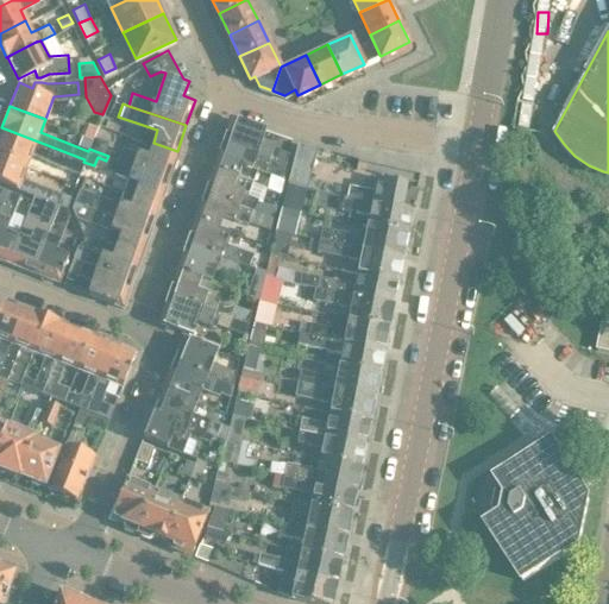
[(231,114),(221,140),(272,159),(274,158),(286,163),(289,150),(261,140),(265,127),(231,114)]
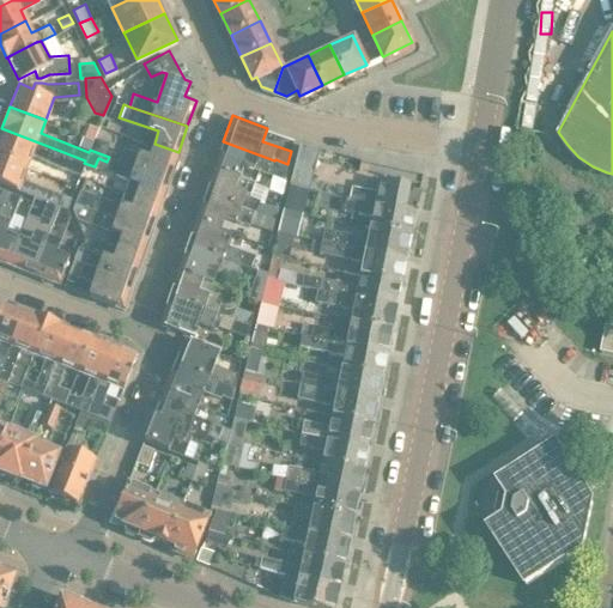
[(84,117),(80,137),(95,139),(98,121),(84,117)]
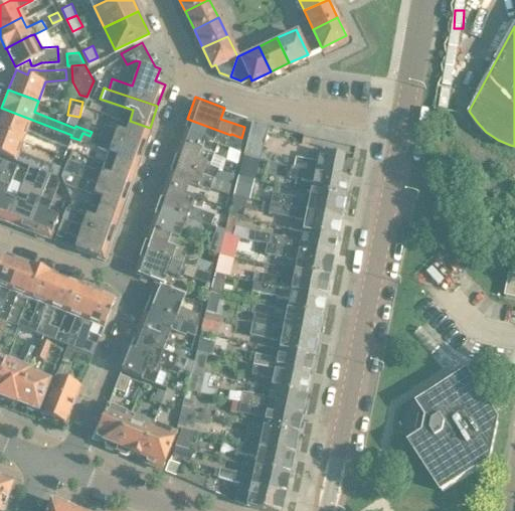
[(71,135),(1,108),(0,109),(1,109),(0,110),(0,129),(22,138),(27,128),(68,144),(70,137),(71,135)]
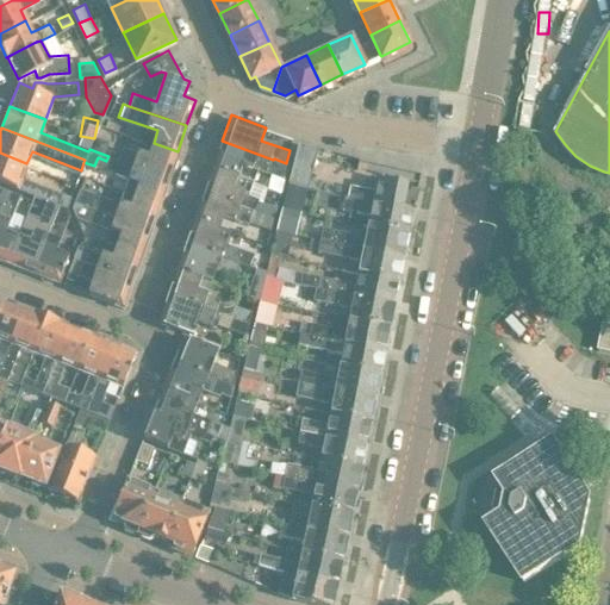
[(298,139),(287,179),(307,185),(318,145),(298,139)]
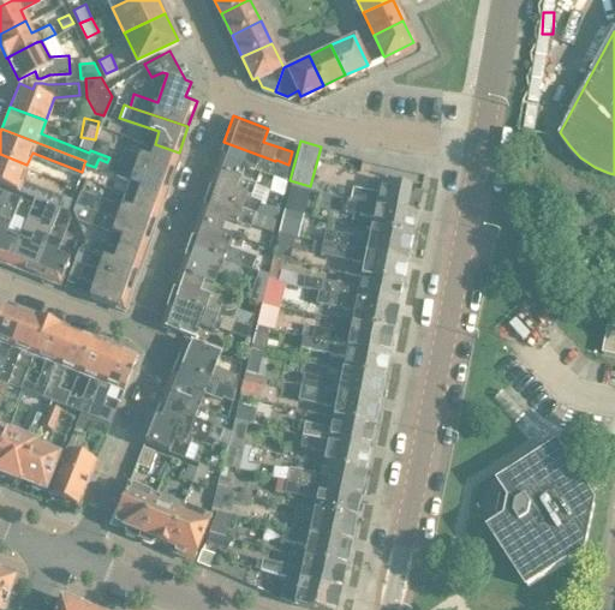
[(275,161),(224,142),(214,167),(255,181),(260,168),(285,178),(288,165),(276,160),(275,161)]
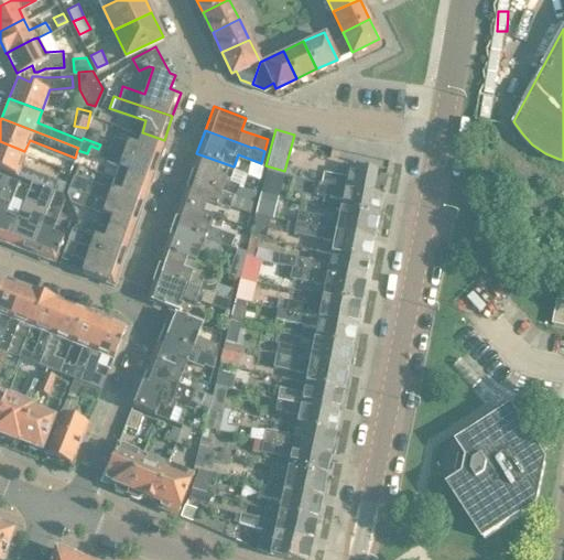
[(164,140),(142,132),(138,144),(114,136),(110,147),(155,163),(164,140)]
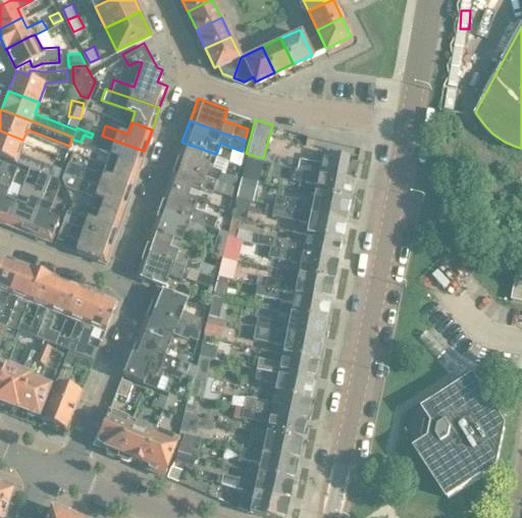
[(0,153),(40,169),(51,173),(57,176),(61,167),(18,151),(22,140),(0,131),(0,153)]
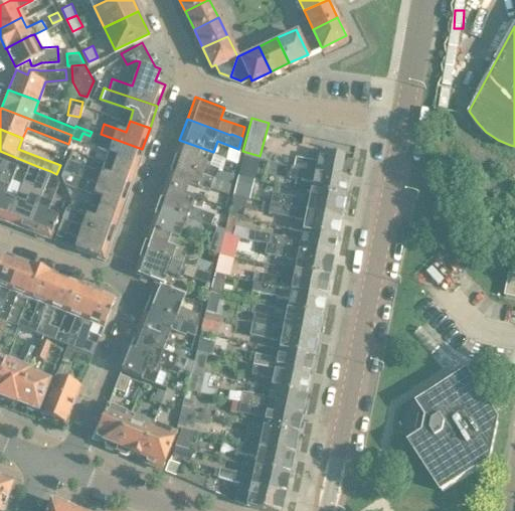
[(101,134),(100,135),(97,146),(108,150),(105,159),(135,170),(142,149),(101,134)]
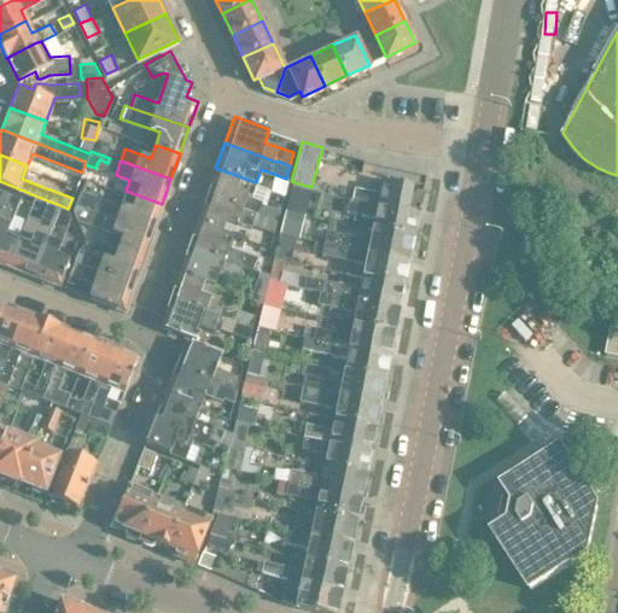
[(256,182),(215,168),(207,194),(245,209),(246,209),(257,212),(262,199),(251,196),(256,182)]
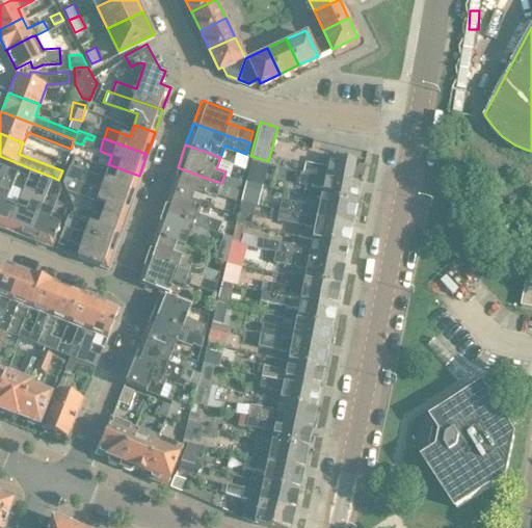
[(306,160),(304,170),(361,181),(365,160),(328,153),(327,158),(329,159),(328,164),(306,160)]
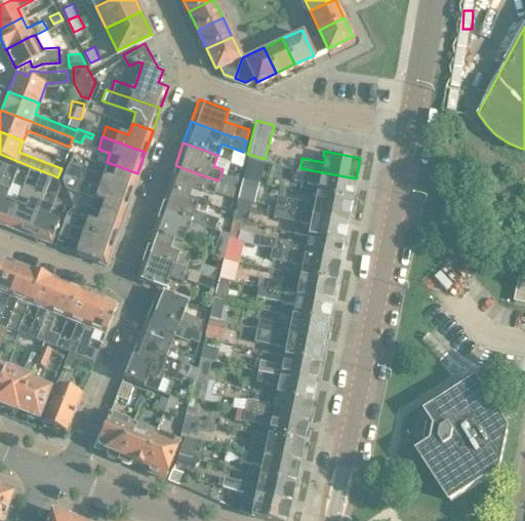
[(247,154),(242,174),(259,178),(260,178),(265,159),(247,154)]
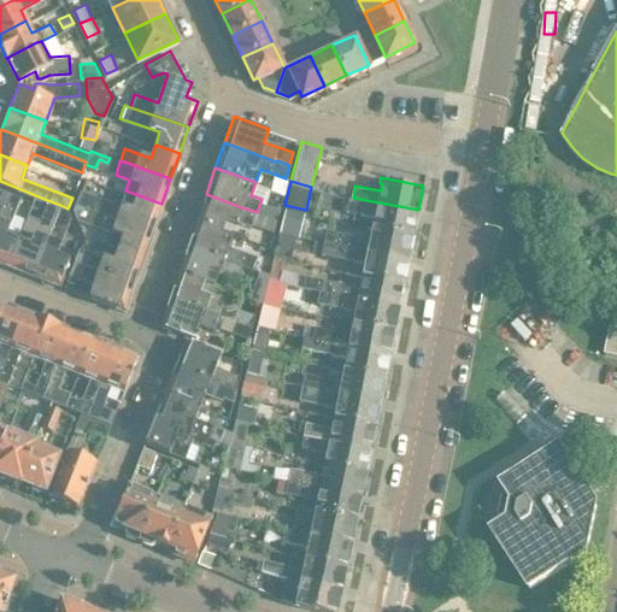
[(80,190),(75,202),(152,229),(162,204),(125,190),(121,205),(80,190)]
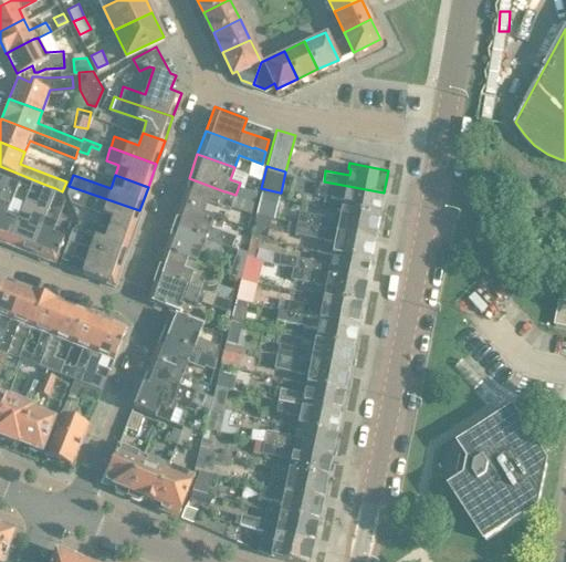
[(2,187),(0,193),(0,238),(7,241),(16,219),(4,215),(18,180),(7,176),(2,187)]
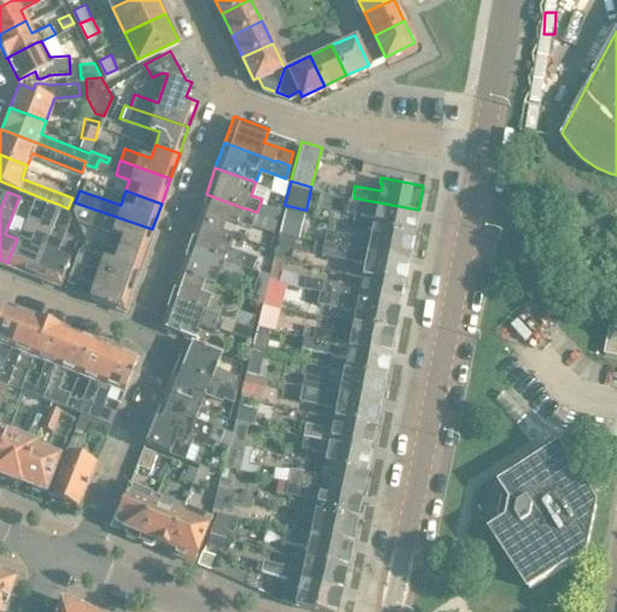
[(206,194),(197,219),(221,228),(225,215),(252,224),(257,212),(246,209),(245,209),(206,194)]
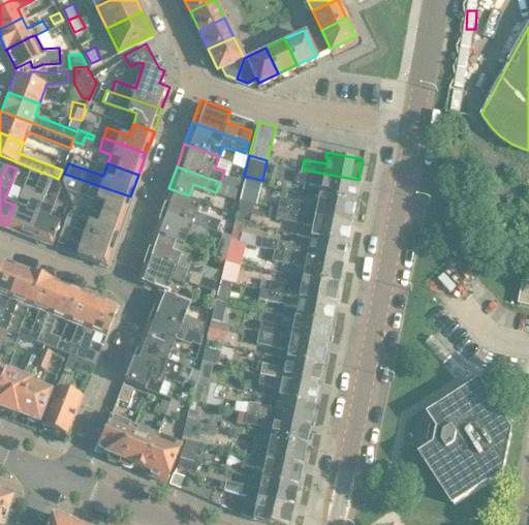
[(359,180),(303,170),(300,168),(298,179),(322,184),(320,193),(354,201),(359,180)]
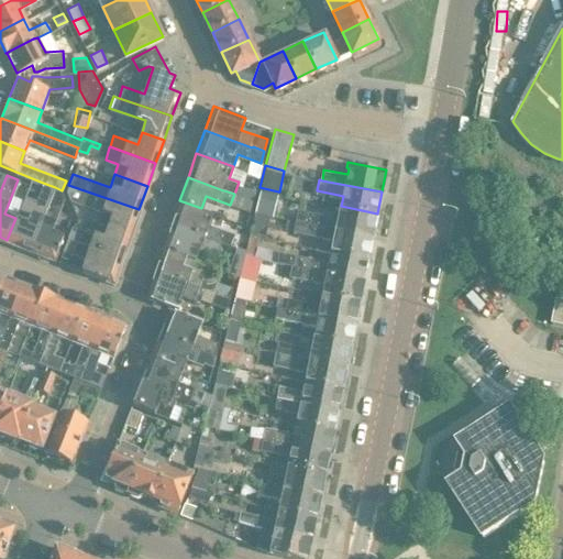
[(15,218),(7,240),(30,249),(55,187),(43,183),(28,222),(15,218)]
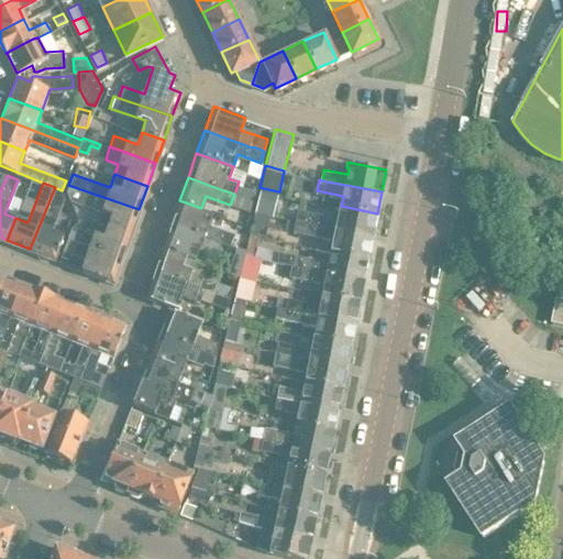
[(239,183),(234,194),(252,199),(255,189),(239,183)]
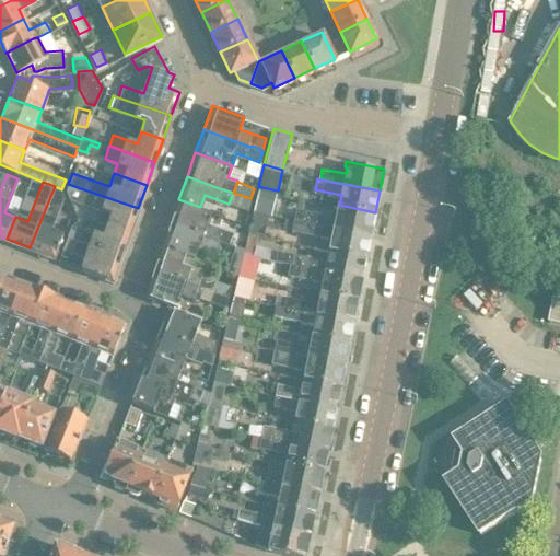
[(138,208),(68,184),(66,190),(70,199),(101,210),(97,221),(102,222),(108,224),(129,232),(138,208)]
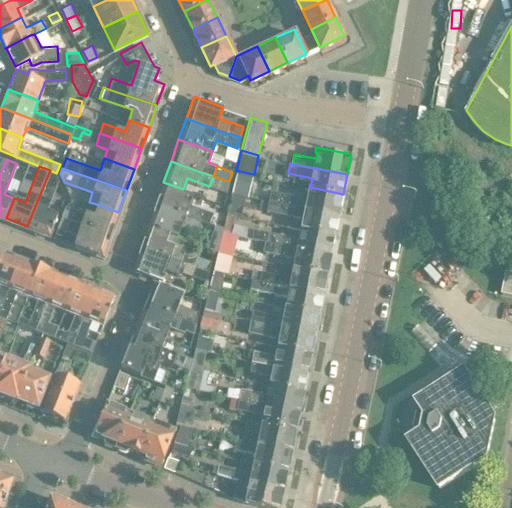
[(56,173),(50,170),(27,226),(49,235),(57,215),(46,211),(59,179),(56,174),(56,173)]
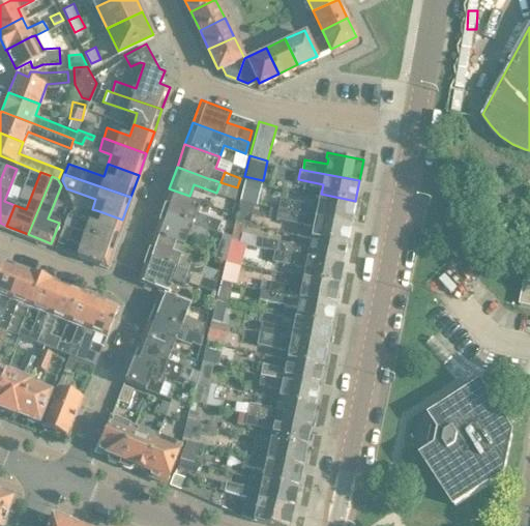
[(262,180),(244,176),(238,198),(257,202),(262,180)]
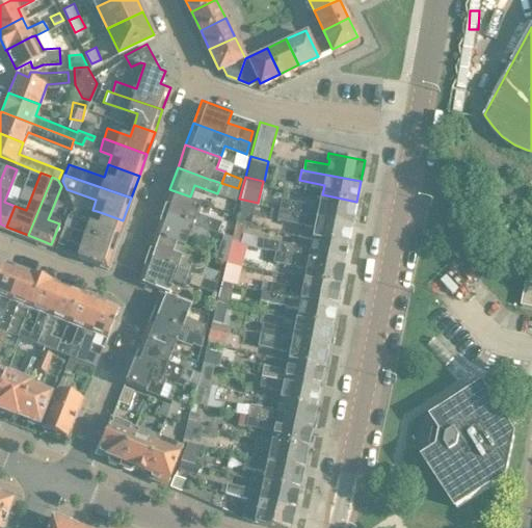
[(238,188),(221,183),(218,191),(235,198),(238,188)]
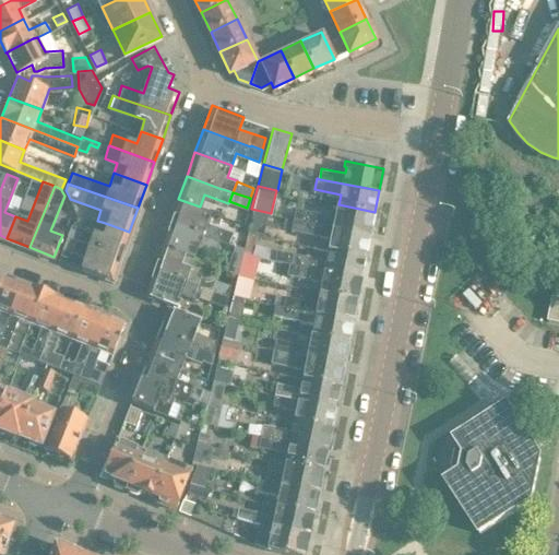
[(200,207),(178,199),(170,222),(205,235),(214,238),(218,239),(228,241),(232,231),(206,222),(211,210),(200,207)]
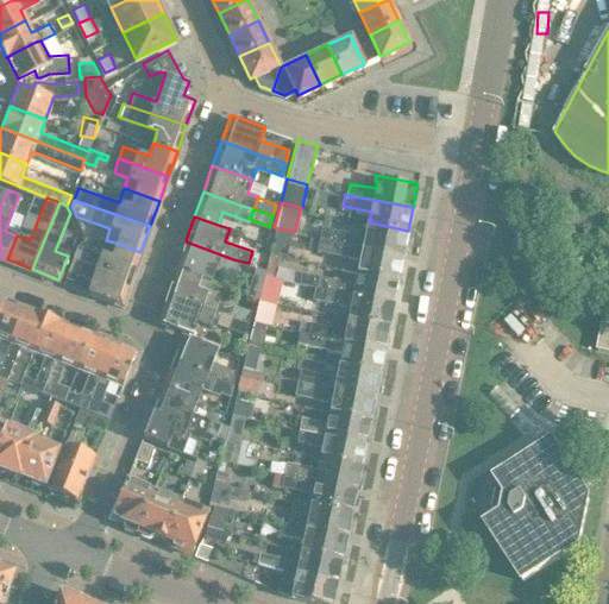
[(408,231),(369,222),(366,234),(322,226),(320,237),(349,244),(403,253),(408,231)]
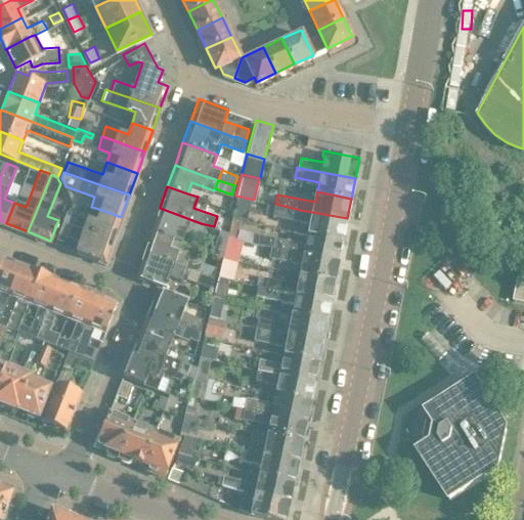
[(300,210),(275,204),(274,214),(311,222),(309,232),(343,239),(347,218),(300,210)]
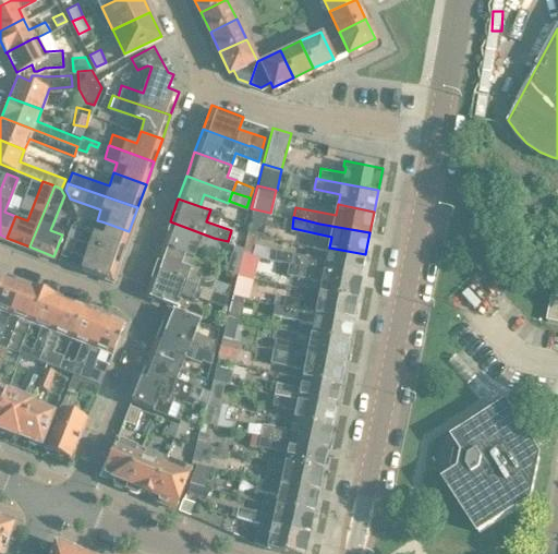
[(108,224),(101,221),(97,233),(70,224),(65,235),(121,254),(129,231),(108,224)]
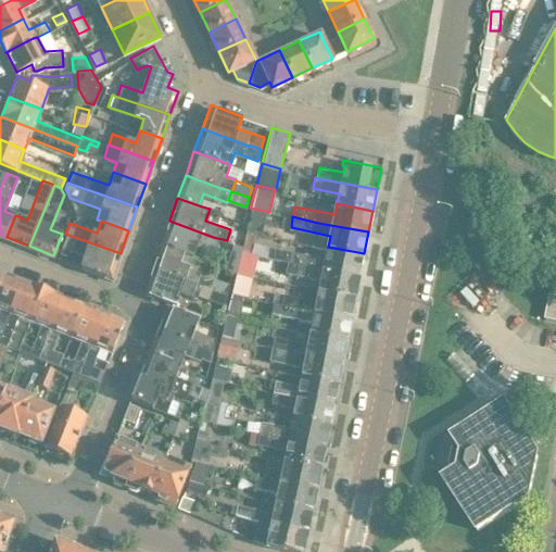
[(204,234),(169,221),(161,243),(184,251),(192,254),(196,243),(213,250),(217,238),(213,237),(204,234)]
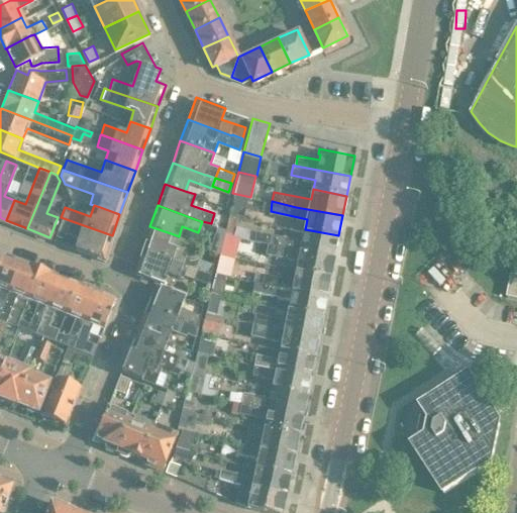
[(229,212),(225,227),(226,228),(225,231),(233,232),(237,214),(229,212)]
